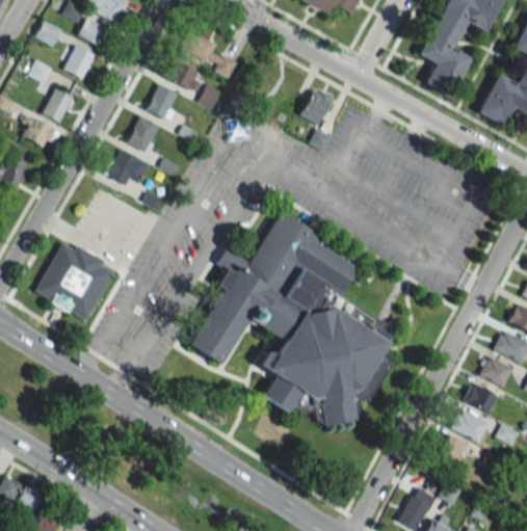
[(121,24),(129,4),(119,0),(88,0),(85,8),(121,24)]
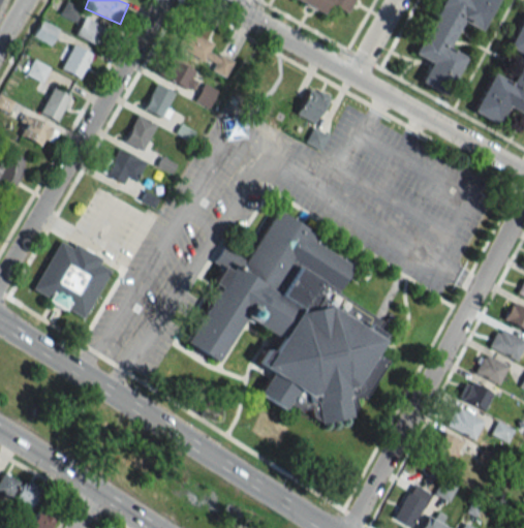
[(296,0),(325,16),(331,6),(347,14),(356,0),(296,0)]
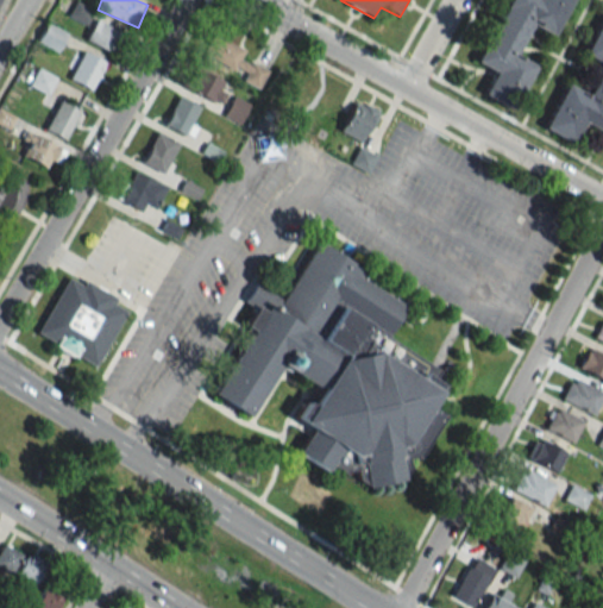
[(513,0),(478,64),(496,74),(485,95),(514,111),(538,67),(515,55),(533,23),(557,36),(575,0),(513,0)]
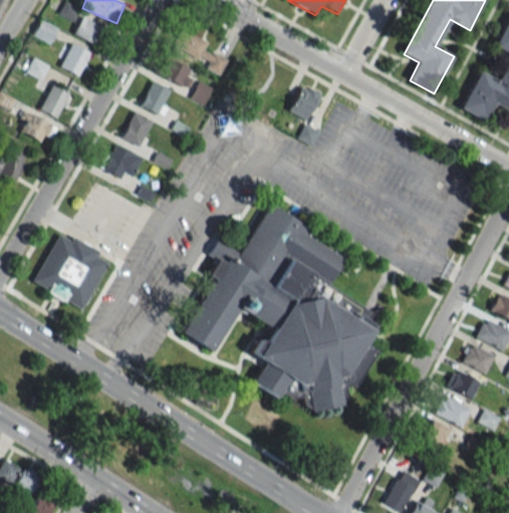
[(62,14),(75,21),(81,9),(68,3),(62,14)]
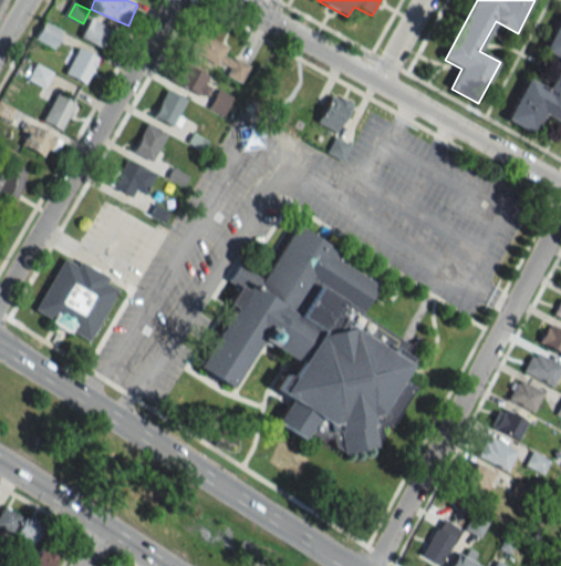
[(115,29),(93,18),(83,39),(105,49),(115,29)]
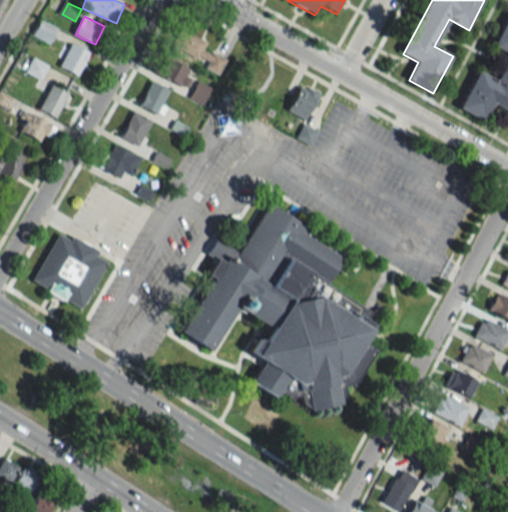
[(35,37),(52,45),(60,28),(43,20),(35,37)]
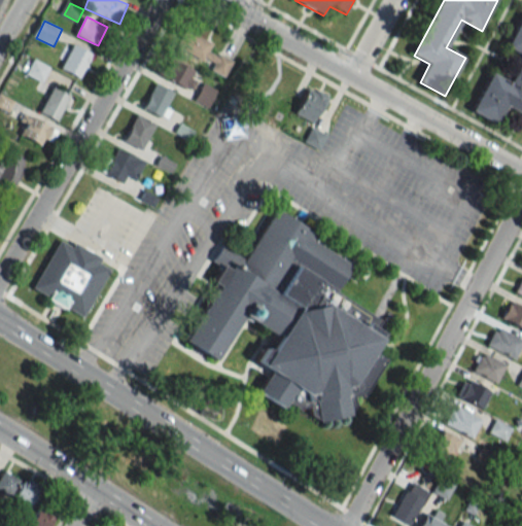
[(521,25),(510,47),(521,54),(521,67),(513,83),(493,73),(474,111),(498,125),(507,108),(521,116),(521,25)]
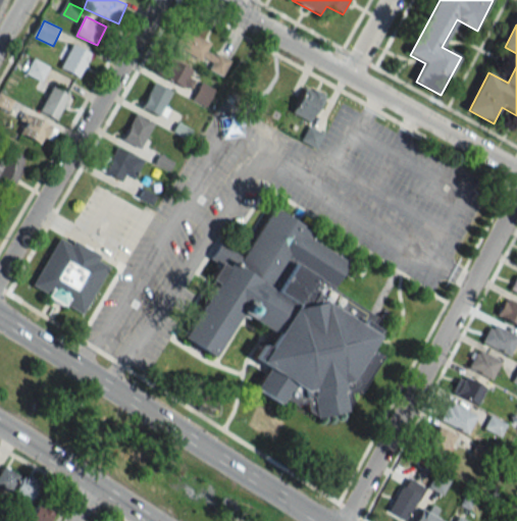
[(226,74),(233,61),(212,51),(215,45),(189,32),(178,50),(226,74)]
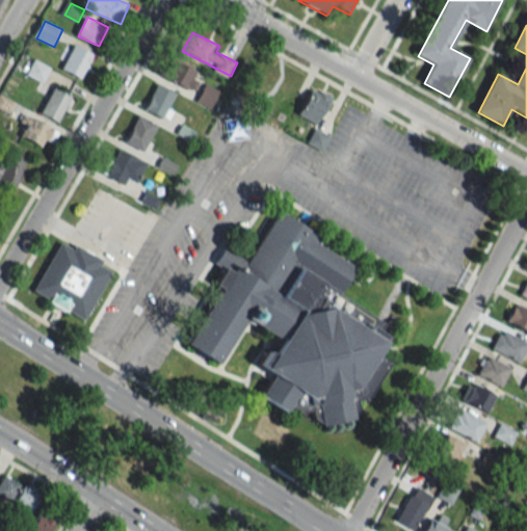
[(64,70),(83,80),(96,56),(77,46),(64,70)]
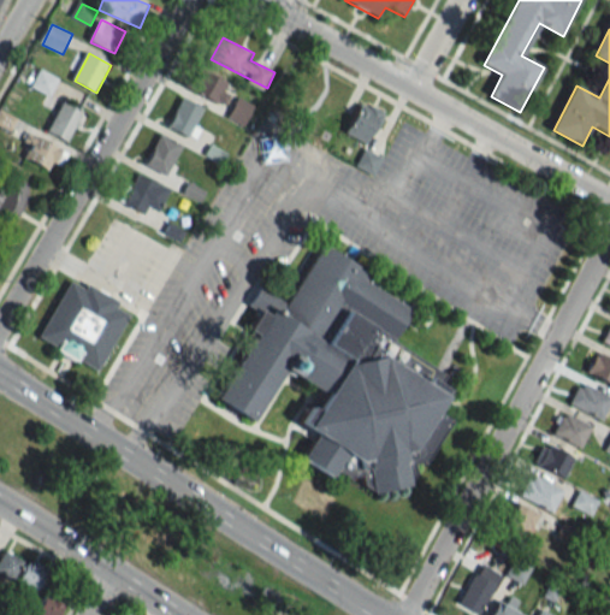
[(195,89),(224,108),(237,88),(208,69),(195,89)]
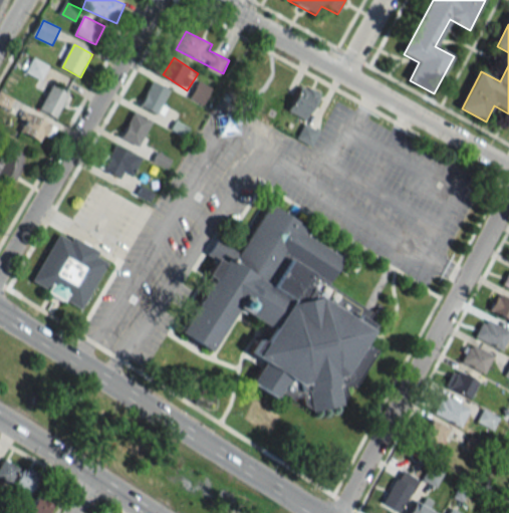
[(28,73),(44,81),(51,65),(35,58),(28,73)]
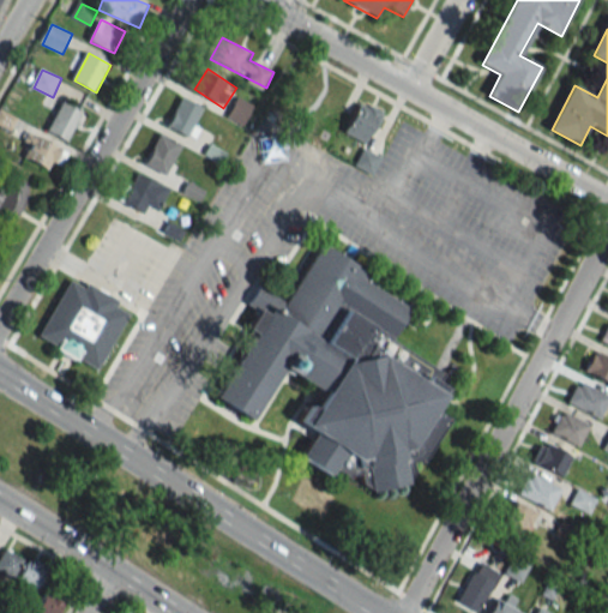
[(247,127),(258,106),(241,96),(229,118),(247,127)]
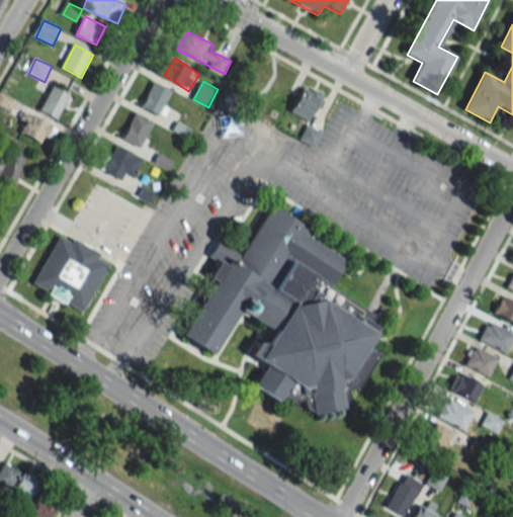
[(175,93),(159,83),(144,105),(160,116),(175,93)]
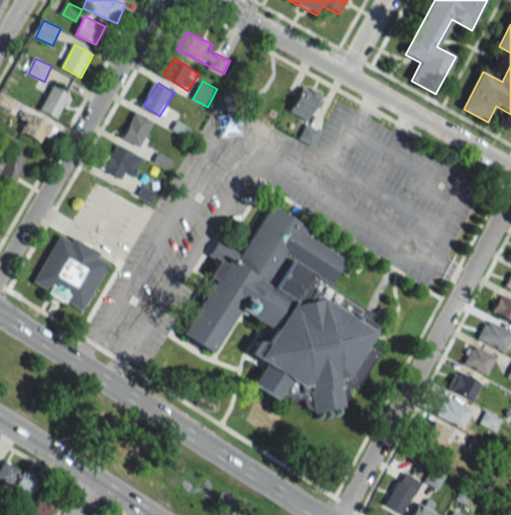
[(325,95),(304,85),(290,112),(311,122),(325,95)]
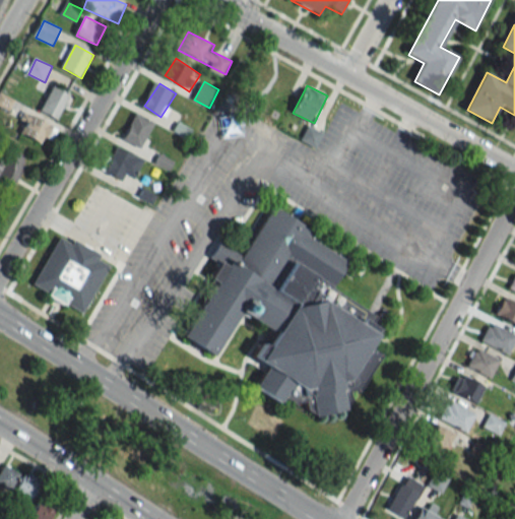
[(42,111),(60,121),(73,96),(55,86),(42,111)]
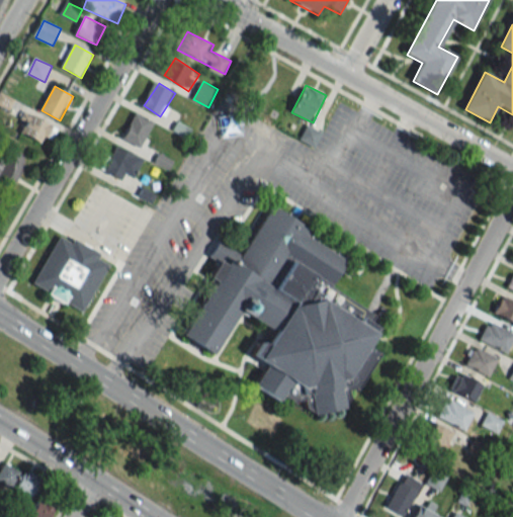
[(20,132),(49,147),(59,128),(30,113),(20,132)]
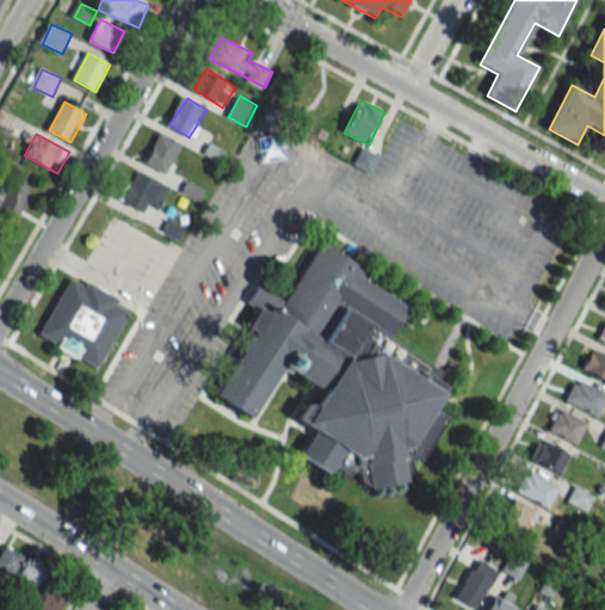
[(147,165),(168,176),(183,145),(161,134),(147,165)]
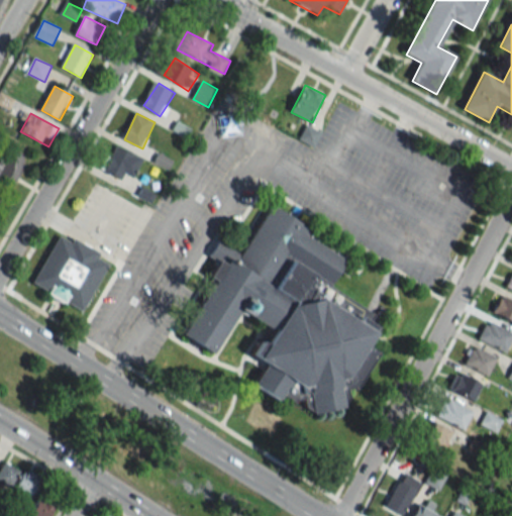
[(315,147),(323,133),(308,125),(301,139),(315,147)]
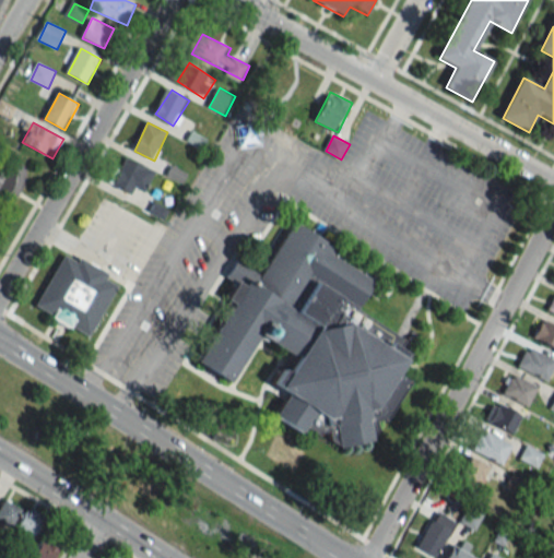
[(133,196),(138,187),(148,192),(157,174),(125,156),(112,182),(133,196)]
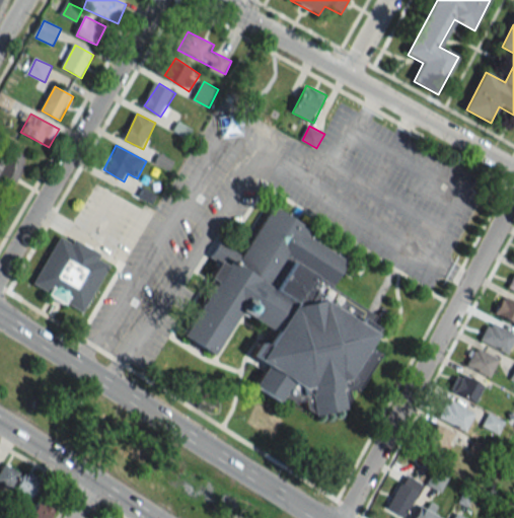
[(179,340),(212,360),(238,318),(248,324),(249,321),(270,334),(271,331),(275,334),(266,349),(260,345),(250,360),(266,370),(253,388),(279,404),(283,397),(295,405),(297,403),(304,402),(305,410),(313,414),(314,417),(346,410),(345,407),(350,400),(348,391),(356,390),(358,391),(380,357),(371,351),(381,336),(368,327),(374,318),(328,290),(346,264),(306,238),(309,233),(273,211),(242,259),(219,244),(210,259),(216,263),(213,268),(217,270),(209,281),(214,284),(179,340)]
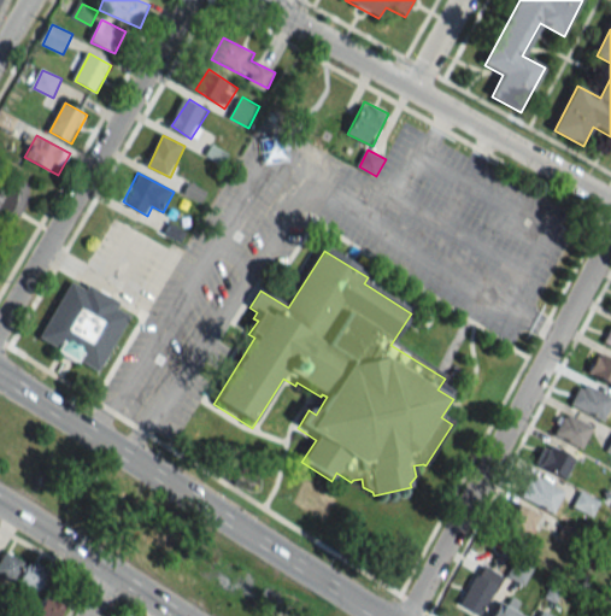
[(39,338),(58,350),(57,353),(76,365),(78,362),(98,374),(131,317),(117,309),(119,304),(88,286),(86,291),(71,282),(39,338)]
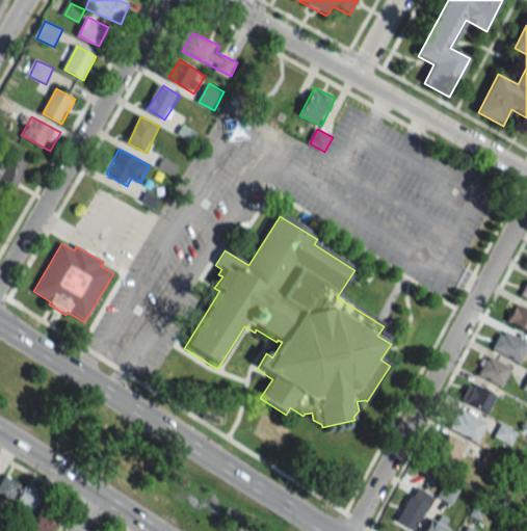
[(526,309),(517,304),(509,322),(526,329),(526,309)]
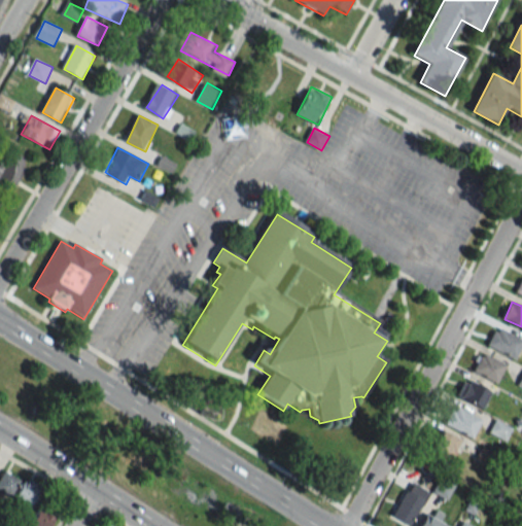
[(521,338),(498,326),(489,346),(519,360),(521,355),(521,338)]
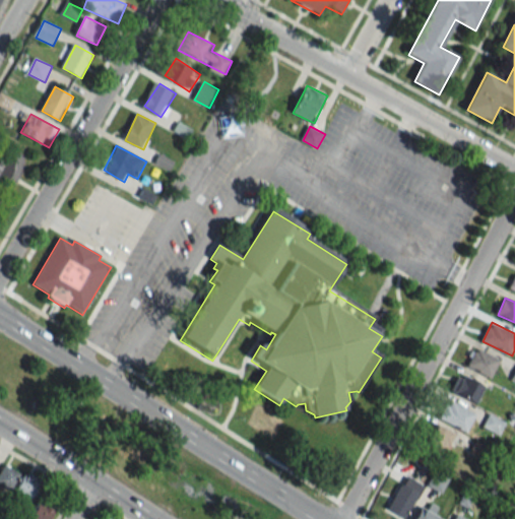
[(495,379),(503,361),(475,347),(466,366),(495,379)]
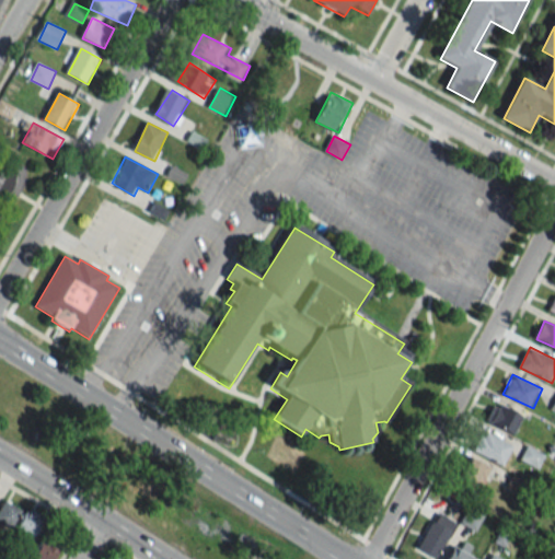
[(487,422),(517,435),(525,416),(496,403),(487,422)]
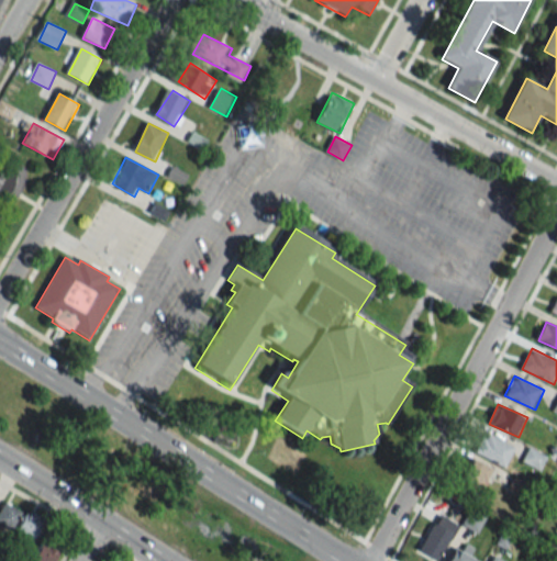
[(478,452),(505,469),(517,449),(489,433),(478,452)]
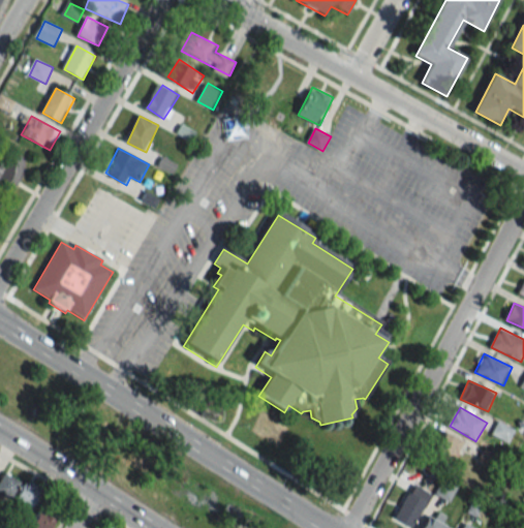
[(493,435),(510,444),(518,430),(501,422),(493,435)]
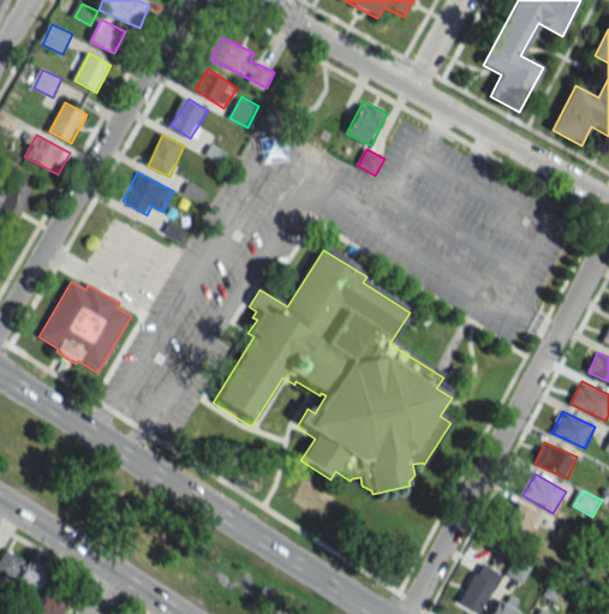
[(503,531),(526,543),(541,514),(519,502),(503,531)]
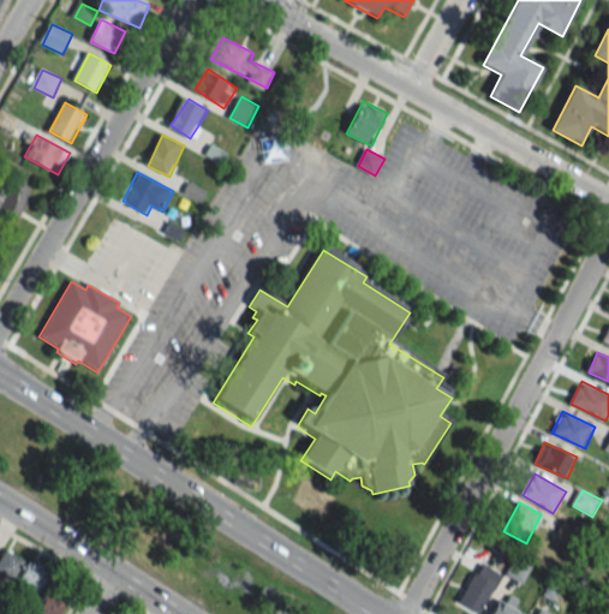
[(24,561),(5,550),(0,559),(0,576),(12,583),(24,561)]
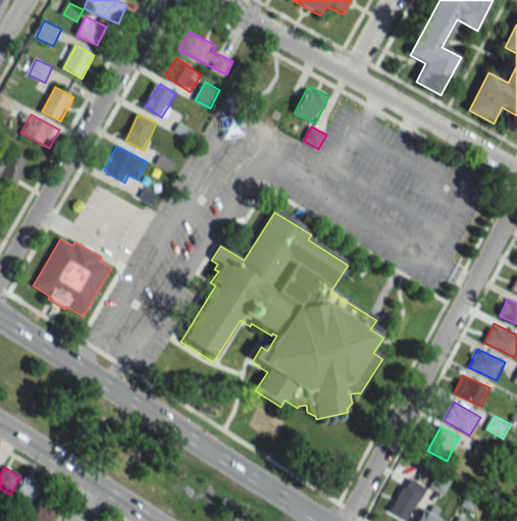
[(42,483),(24,475),(14,497),(31,505),(42,483)]
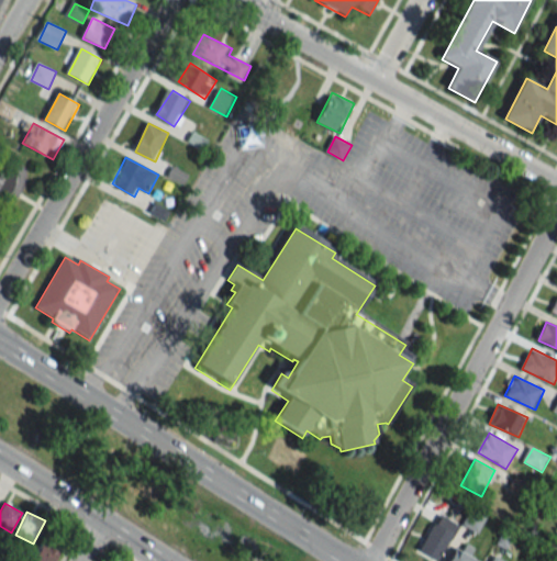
[(442,560),(460,526),(442,515),(421,551),(438,560),(442,560)]
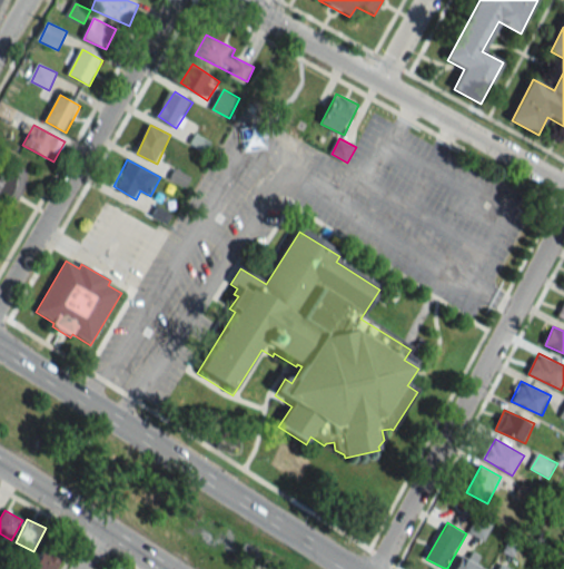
[(55,568),(61,559),(46,549),(33,568),(55,568)]
